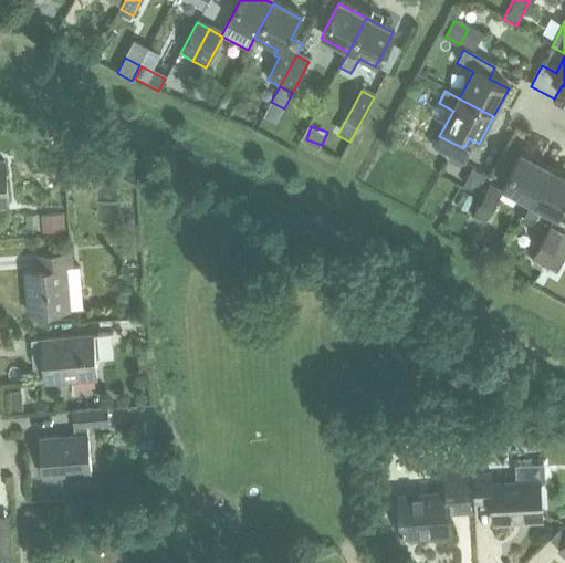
[(463,165),(470,152),(439,136),(432,148),(463,165)]
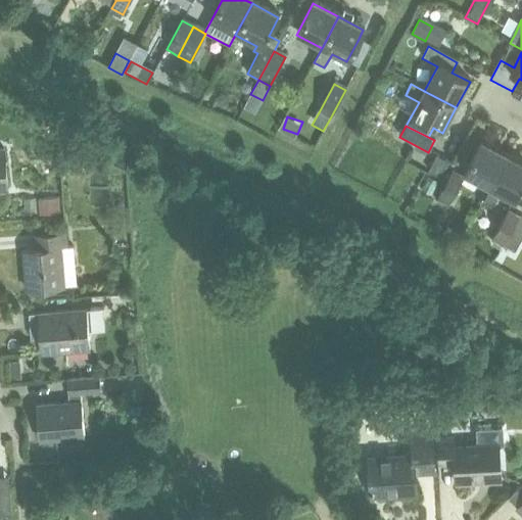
[(483,197),(506,156),(480,143),(464,175),(480,183),(475,193),(483,197)]
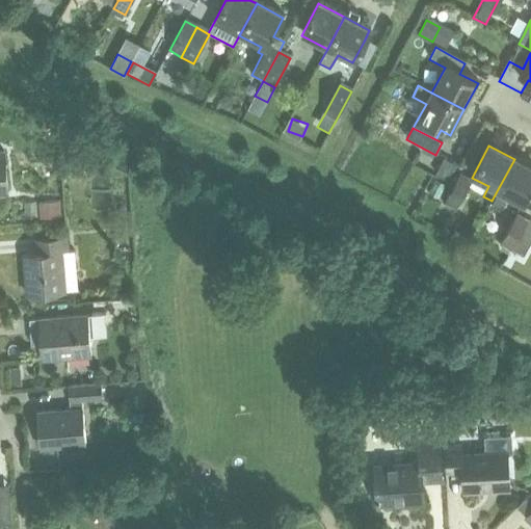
[(76,156),(61,157),(63,170),(77,169),(76,156)]
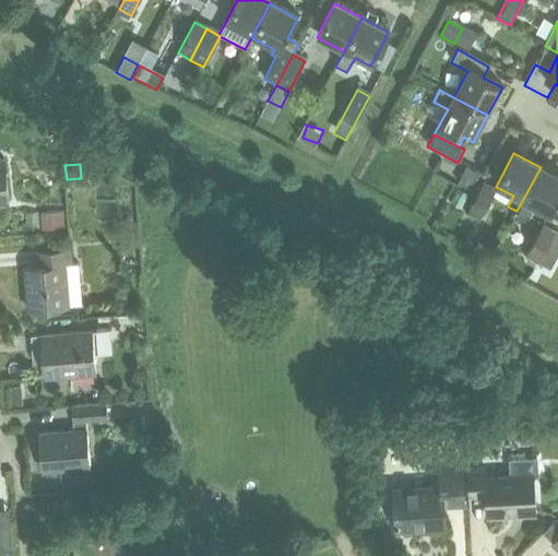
[(466,167),(458,184),(469,190),(477,174),(466,167)]
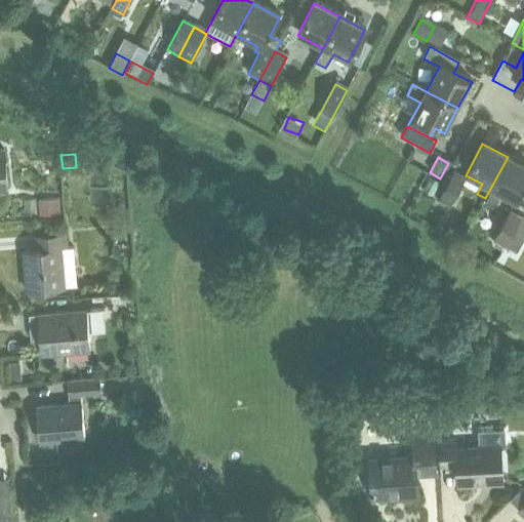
[(523,187),(523,165),(508,157),(485,198),(496,204),(501,195),(516,202),(523,187)]
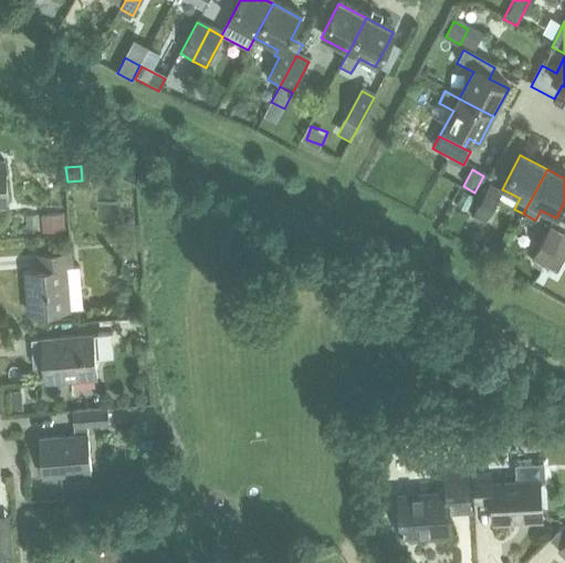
[(487,220),(501,194),(489,187),(474,214),(487,220)]
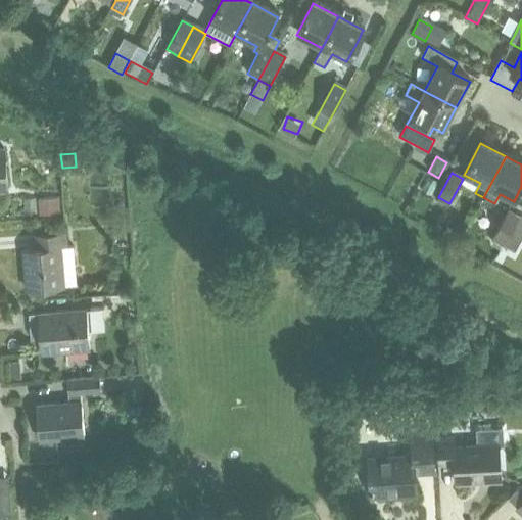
[(58,199),(38,201),(39,217),(60,215),(58,199)]
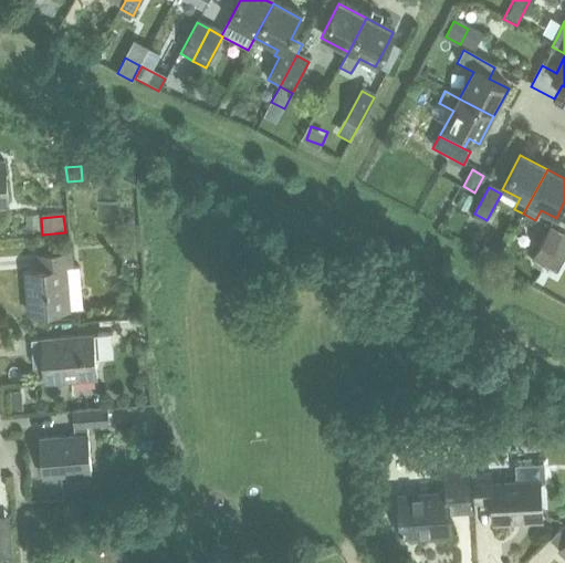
[(458,229),(450,242),(466,251),(473,238),(458,229)]
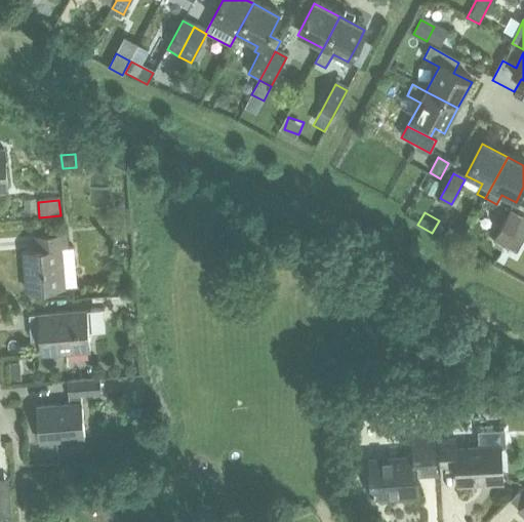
[(505,248),(520,219),(509,213),(493,242),(505,248)]
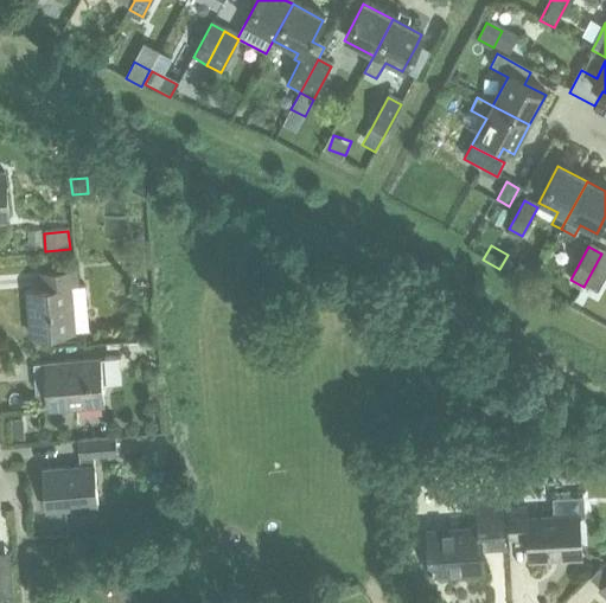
[(605,256),(601,254),(584,287),(598,295),(605,278),(605,256)]
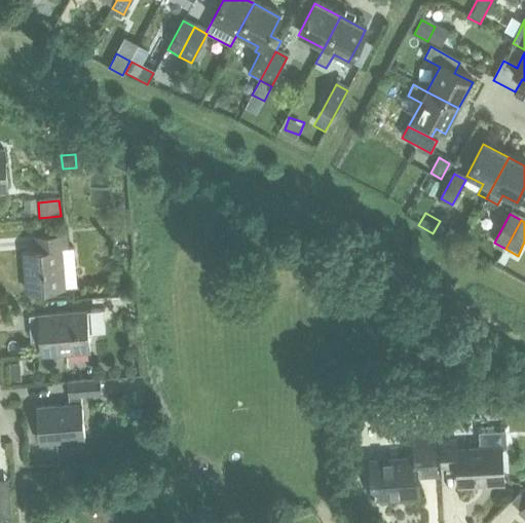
[(72,251),(68,251),(67,237),(36,240),(37,253),(24,255),(27,294),(64,291),(75,291),(72,251)]
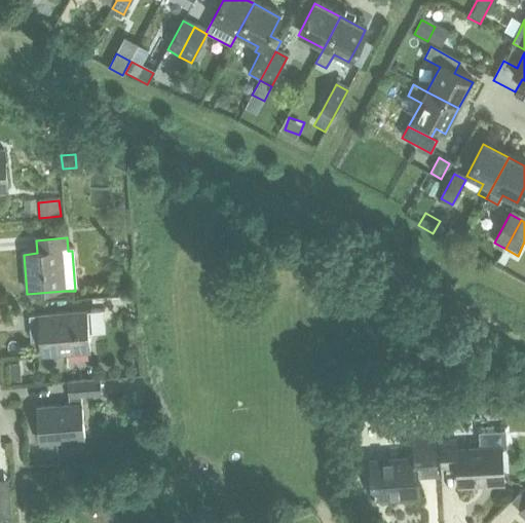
[(122,310),(121,296),(95,297),(96,311),(122,310)]
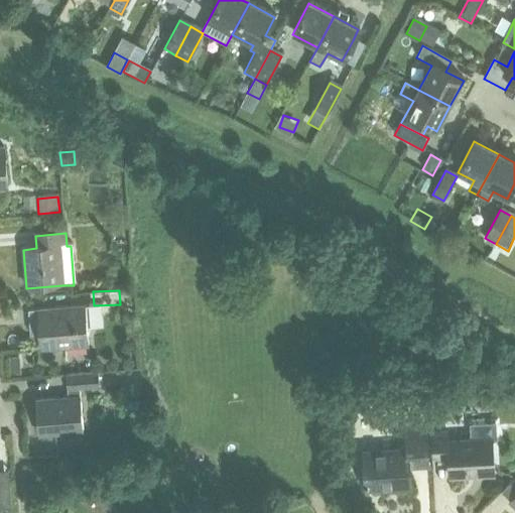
[(99,305),(28,311),(29,328),(38,327),(39,338),(40,350),(89,346),(87,327),(101,326),(99,305)]
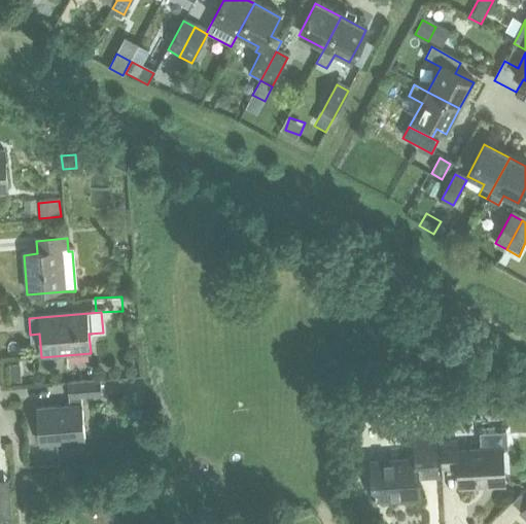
[(69,408),(37,411),(40,446),(84,443),(81,407),(81,398),(101,397),(101,396),(100,383),(67,385),(68,396),(68,399),(69,408)]
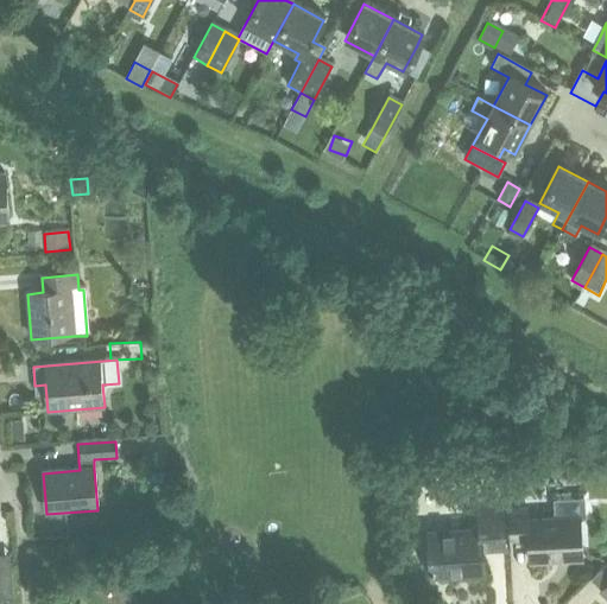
[(432,481),(429,471),(411,477),(413,487),(432,481)]
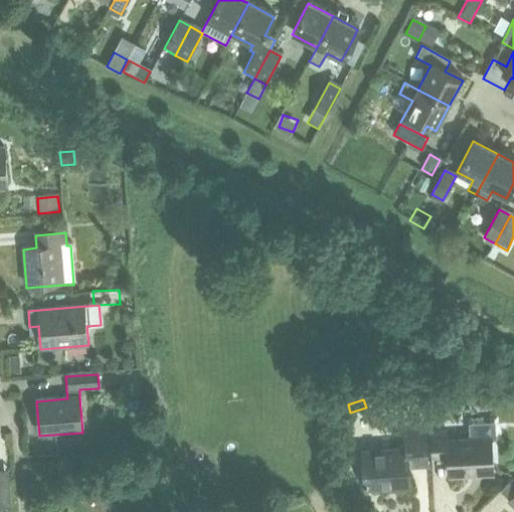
[(447,435),(432,436),(433,461),(448,460),(449,479),(464,478),(464,475),(493,473),(491,439),(494,439),(493,423),(471,425),(472,441),(448,442),(447,435)]
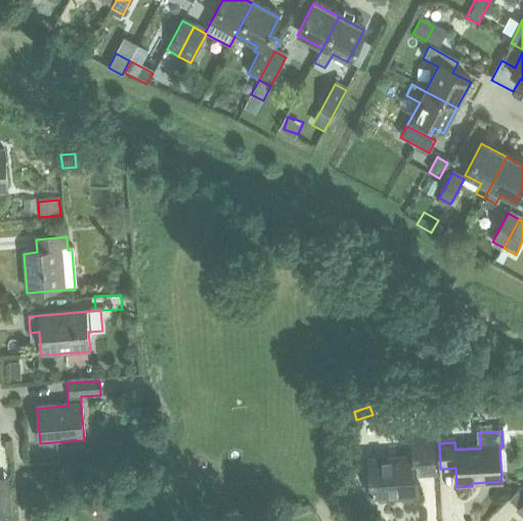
[(416,477),(435,476),(433,439),(412,440),(413,459),(368,461),(371,500),(417,496),(416,477)]
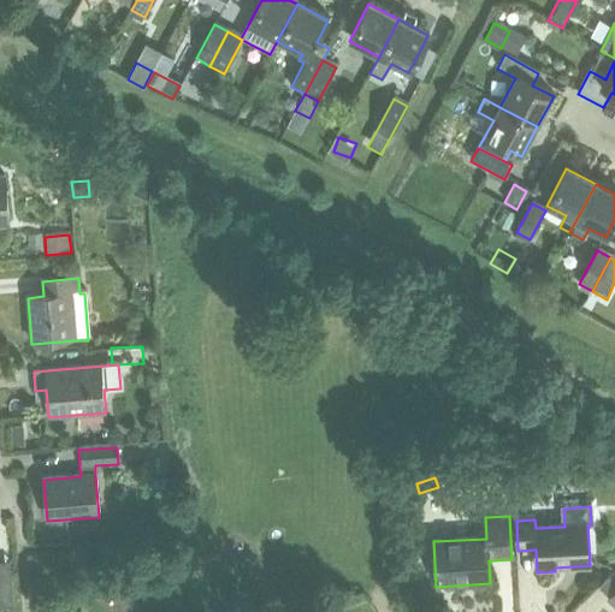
[(0,608),(13,608),(11,577),(0,577),(0,608)]
